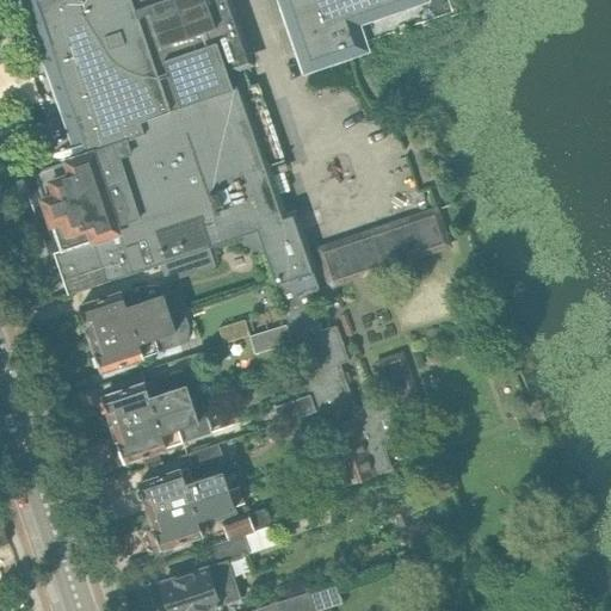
[(246,53),(228,0),(290,0),(312,61),(334,53),(341,50),(356,45),(347,20),(405,0),(22,0),(30,22),(63,117),(75,153),(85,149),(86,154),(34,172),(61,251),(55,253),(68,294),(91,287),(160,264),(210,247),(258,230),(276,285),(275,287),(284,314),(312,304),(318,302),(331,297),(327,285),(319,289),(312,266),(294,215),(284,217),(276,195),(270,177),(284,172),(290,170),(287,160),(284,160),(258,82),(252,85),(240,55),(246,53)]
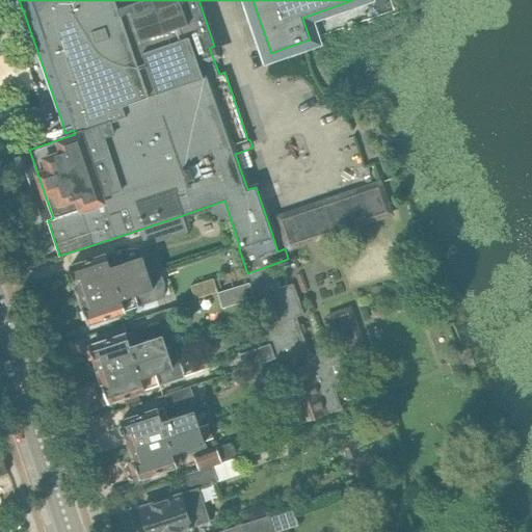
[(273,215),(286,251),(394,215),(381,179),(273,215)]
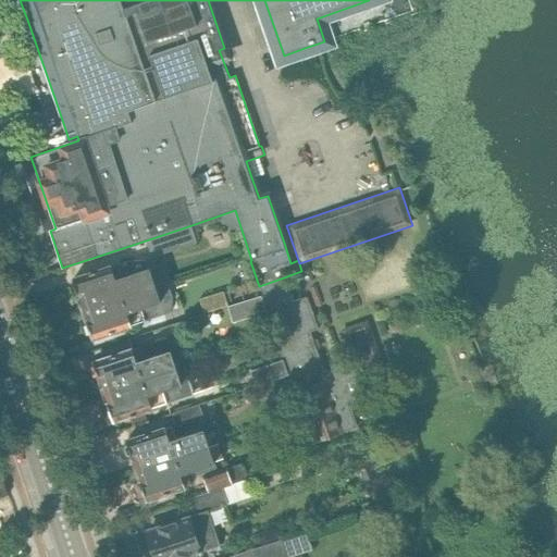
[(192,225),(146,240),(151,257),(197,242),(192,225)]
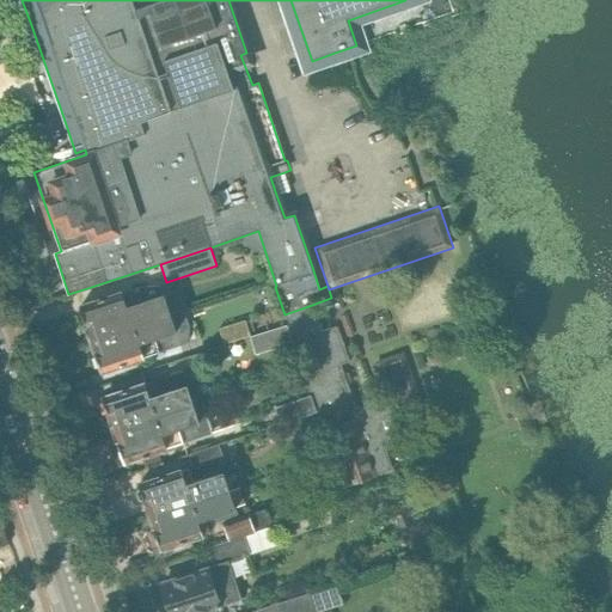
[(84,306),(80,307),(86,326),(87,326),(96,352),(95,352),(102,372),(105,371),(108,372),(117,368),(118,366),(136,360),(150,355),(173,347),(167,329),(175,326),(169,307),(161,287),(141,286),(138,287),(128,291),(108,298),(97,301),(93,300),(85,303),(84,306)]
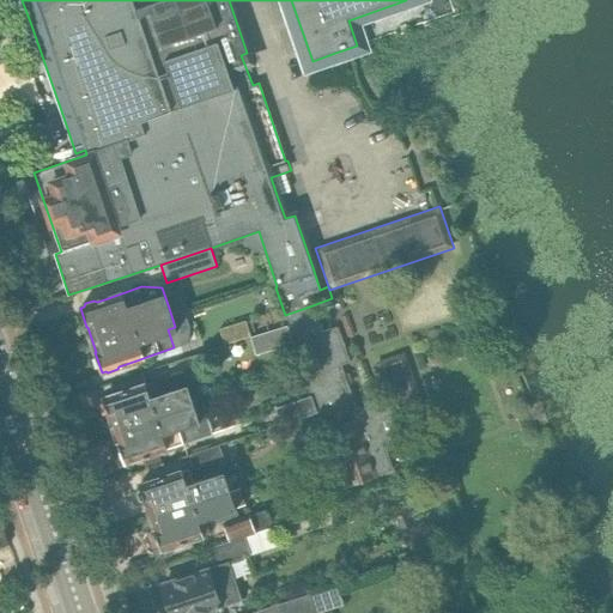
[(363,406),(356,408),(341,365),(350,362),(338,327),(323,332),(322,332),(313,305),(285,315),(284,316),(287,323),(293,343),(295,343),(314,394),(311,395),(317,412),(320,412),(326,429),(323,430),(333,456),(335,465),(333,466),(329,471),(328,475),(329,481),(334,484),(339,485),(343,484),(344,487),(350,486),(394,469),(387,451),(410,443),(418,439),(407,412),(425,405),(405,351),(375,362),(388,396),(380,400),(377,392),(360,399),(363,406)]
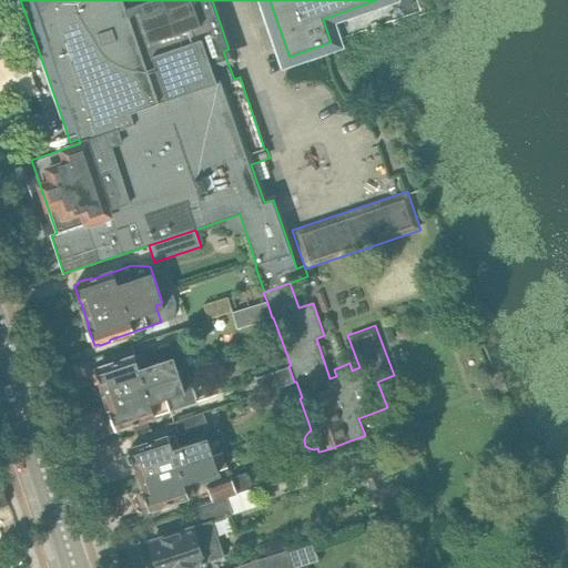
[(266,300),(263,293),(237,301),(235,295),(227,297),(227,296),(203,304),(208,320),(232,311),(232,312),(266,300)]
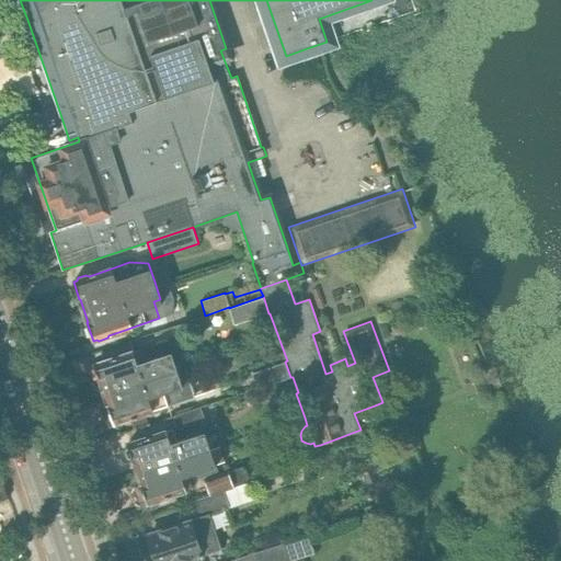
[(268,313),(263,296),(229,308),(235,324),(268,313)]
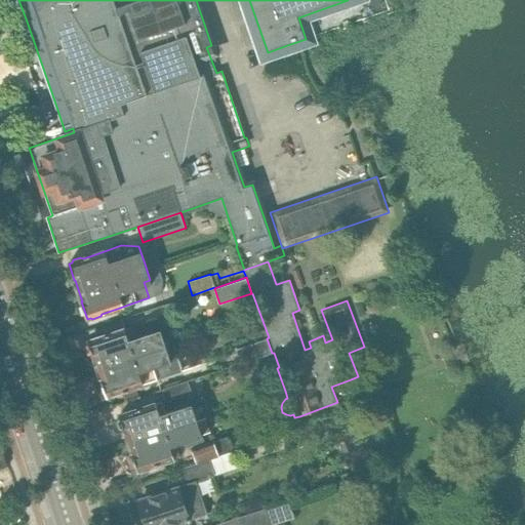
[(91,340),(88,341),(93,358),(94,358),(97,369),(166,347),(156,318),(131,326),(118,331),(103,336),(99,335),(92,337),(91,340)]
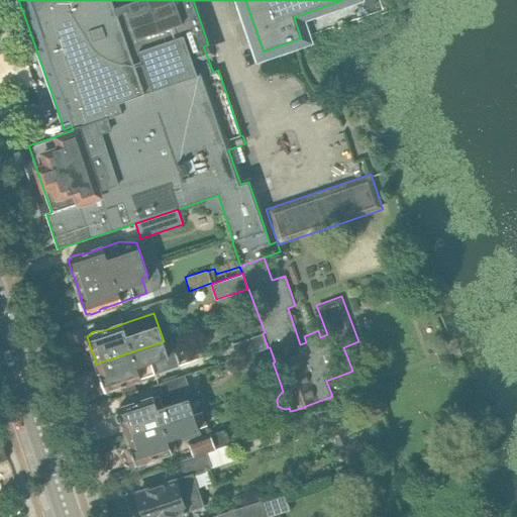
[(268,347),(263,333),(232,343),(237,357),(268,347)]
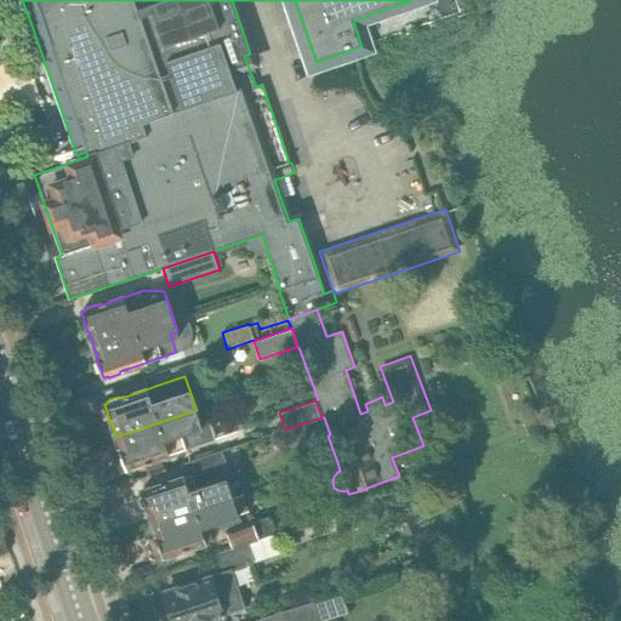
[(197,410),(115,437),(120,449),(119,449),(126,469),(130,468),(132,469),(142,466),(143,463),(215,439),(205,406),(197,410)]
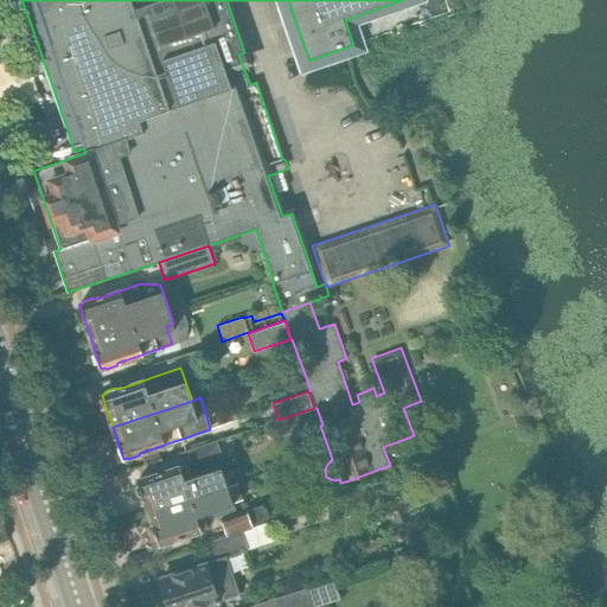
[(223,454),(218,439),(187,448),(192,464),(223,454)]
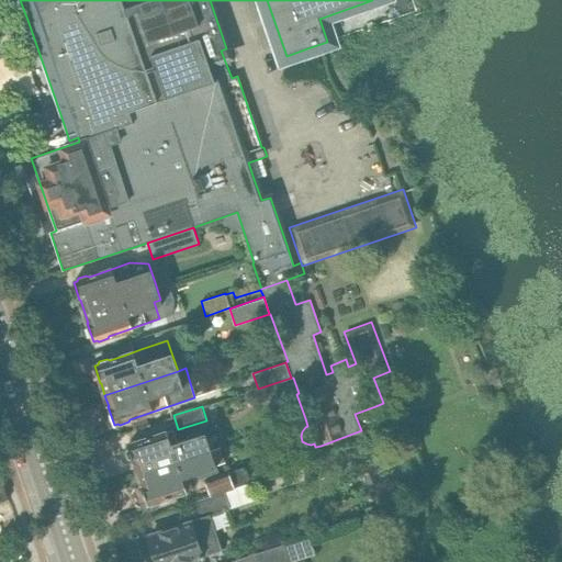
[(131,444),(127,445),(134,463),(134,462),(138,474),(221,446),(220,445),(210,449),(205,434),(201,422),(178,429),(173,431),(173,429),(160,434),(143,440),(141,438),(133,441),(131,444)]
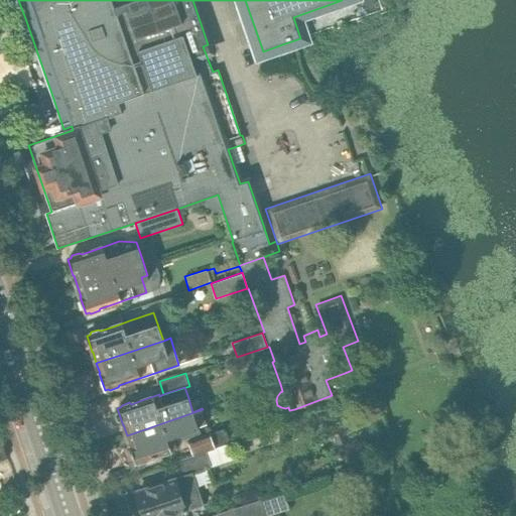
[(208,424),(203,409),(127,435),(130,446),(123,448),(121,453),(125,464),(128,465),(138,462),(141,463),(148,461),(149,458),(177,448),(174,437),(180,435),(182,440),(202,433),(200,427),(208,424)]
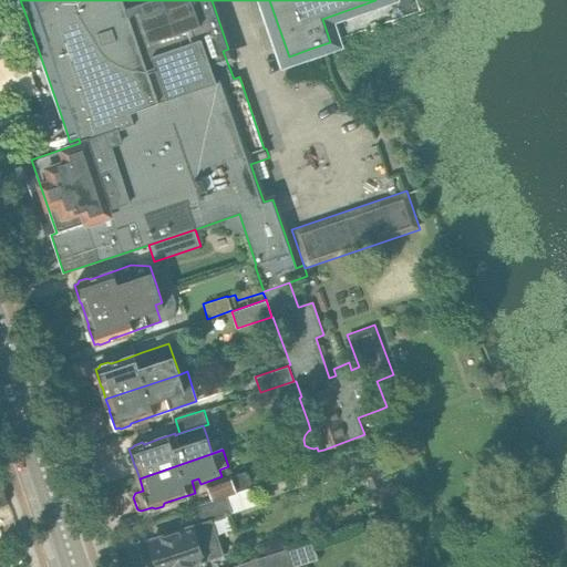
[(210,502),(226,496),(243,491),(253,487),(247,471),(205,485),(210,502)]
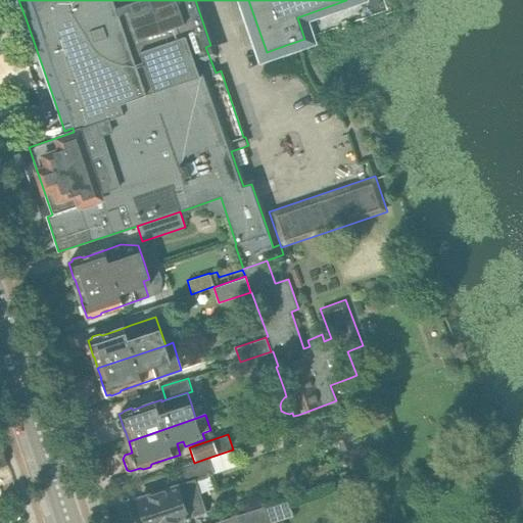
[(140,498),(148,521),(147,522),(173,522),(206,512),(196,480),(215,474),(208,458),(194,463),(177,468),(182,483),(177,485),(177,486),(140,498)]
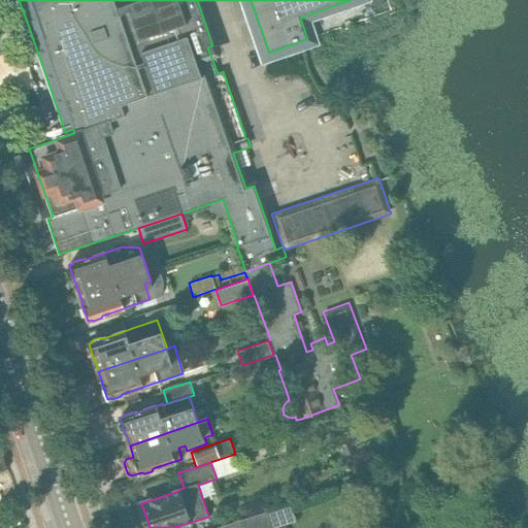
[(271,527),(266,510),(238,520),(240,527),(271,527)]
